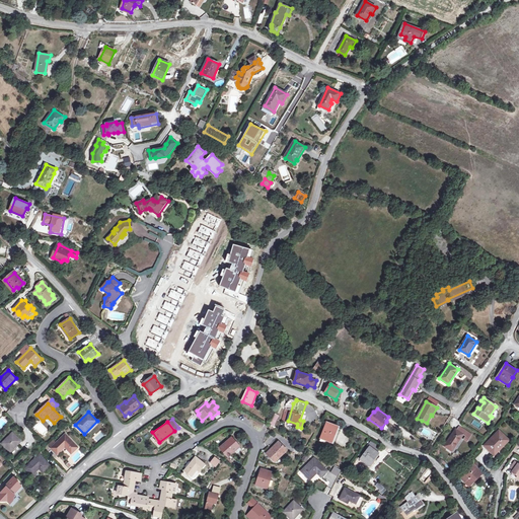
[(339,427),(327,422),(321,438),(332,442),(339,427)]
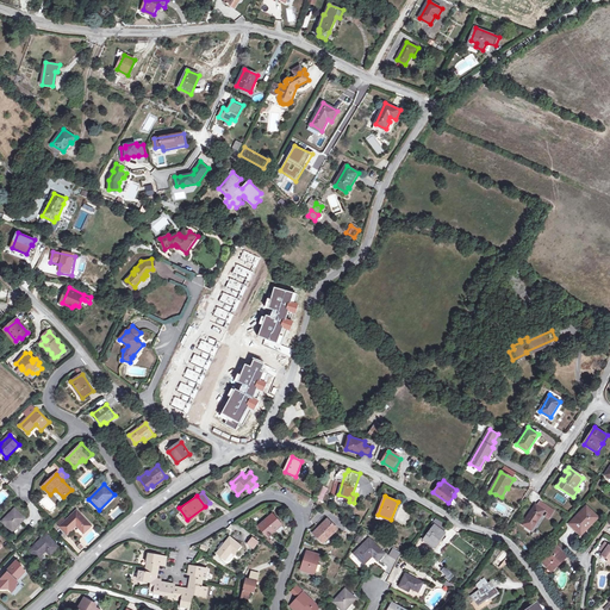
[(548,514),(552,515),(554,511),(540,502),(537,505),(536,504),(523,524),(531,530),(546,511),(548,514)]
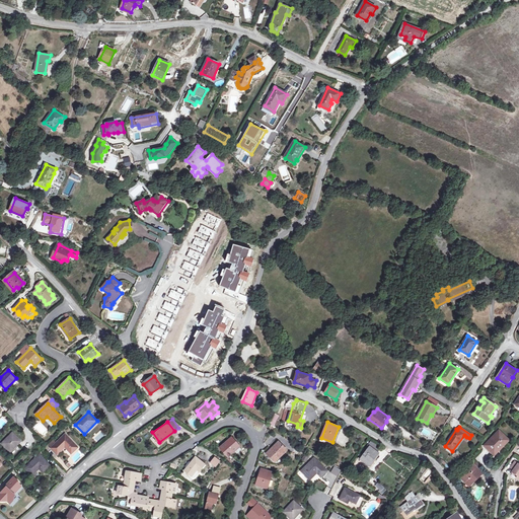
[(485,446),(493,454),(500,448),(501,449),(509,440),(500,431),(485,446)]
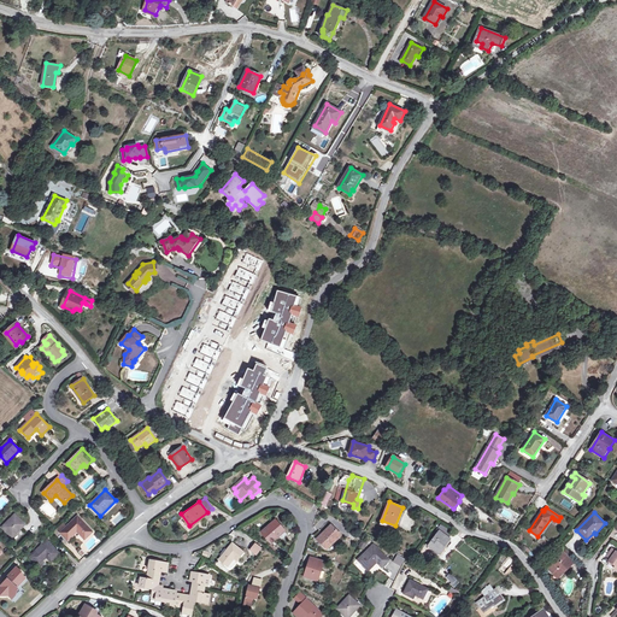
[(13,538),(25,524),(16,515),(3,528),(13,538)]
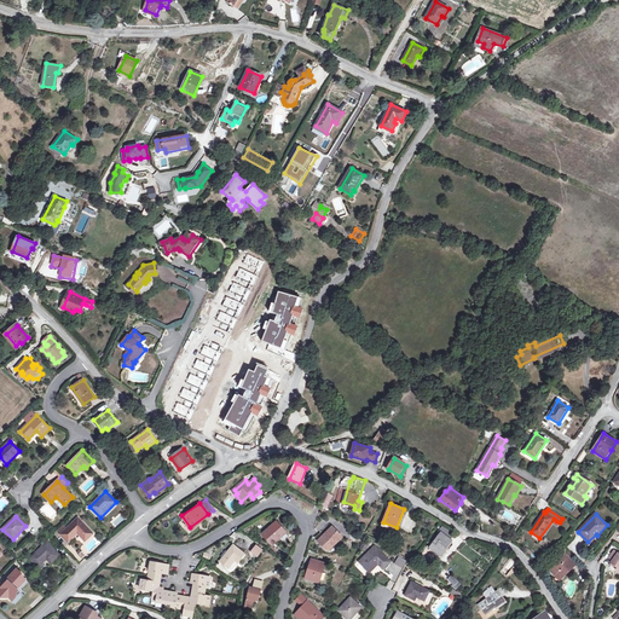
[(86,541),(93,533),(79,518),(68,527),(61,534),(69,542),(77,533),(86,541)]
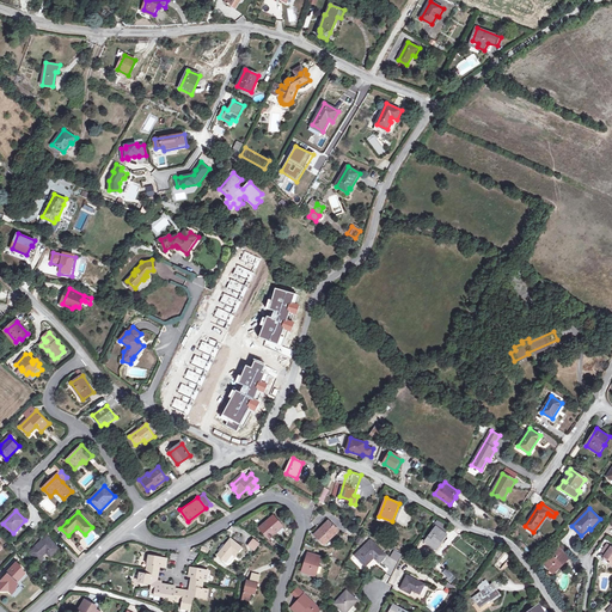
[(276,530),(281,524),(281,522),(269,514),(258,530),(270,538),(276,530)]
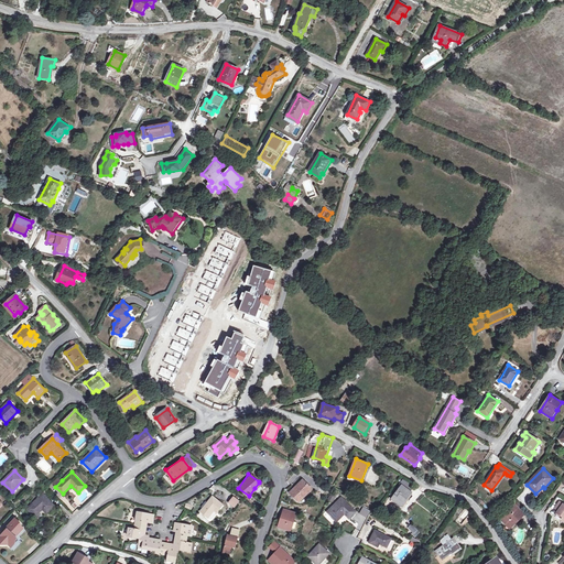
[(58,478),(53,484),(55,487),(62,480),(58,478)]
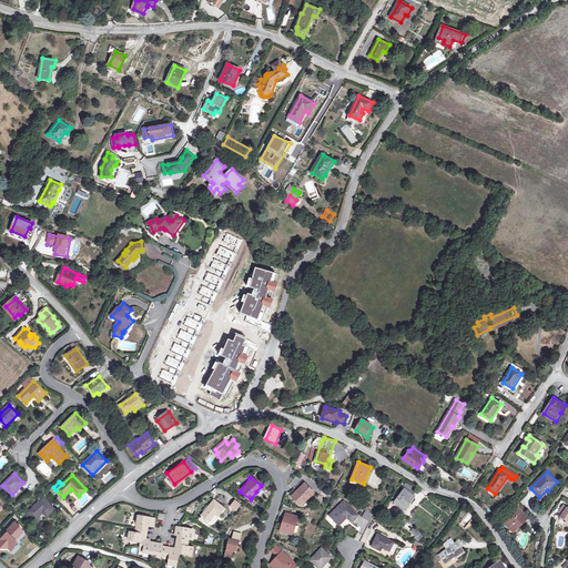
[(316,492),(307,482),(294,494),(303,504),(316,492)]
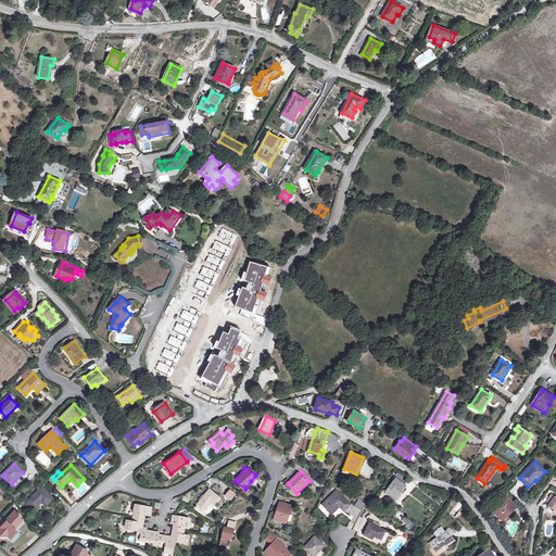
[(527,488),(528,487),(519,478),(518,479),(527,488)]
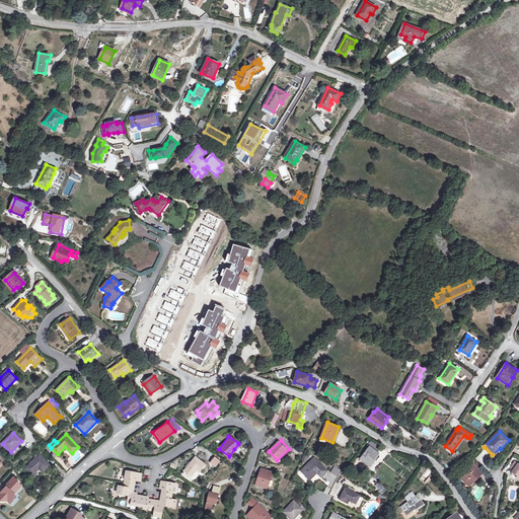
[(379,453),(370,447),(361,460),(369,465),(373,460),(374,461),(379,453)]
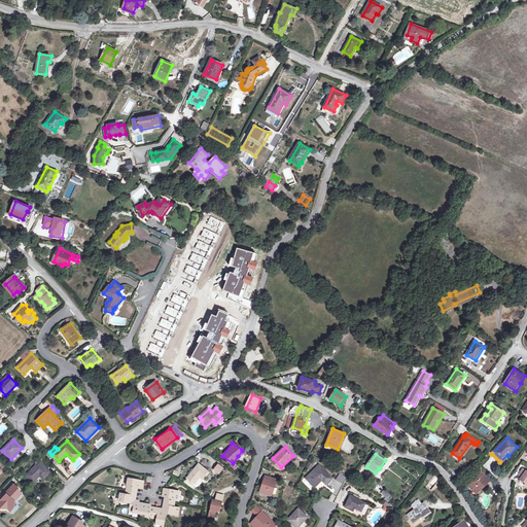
[(41,475),(45,478),(50,472),(40,461),(26,476),(33,483),(39,477),(41,475)]
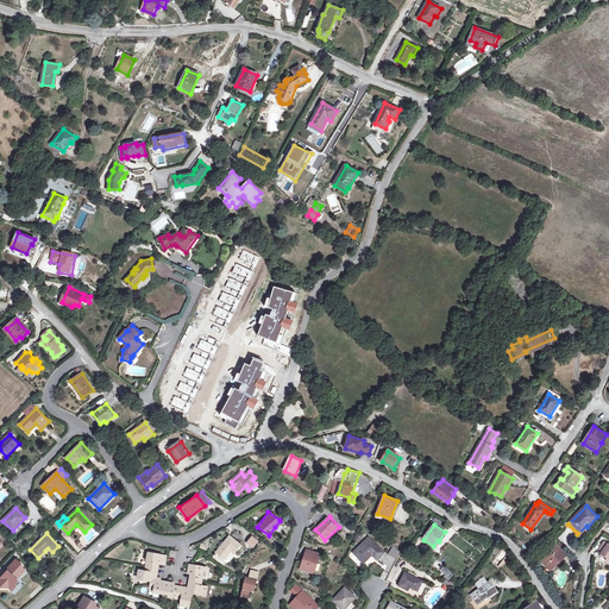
[(256,550),(261,541),(252,537),(248,545),(256,550)]
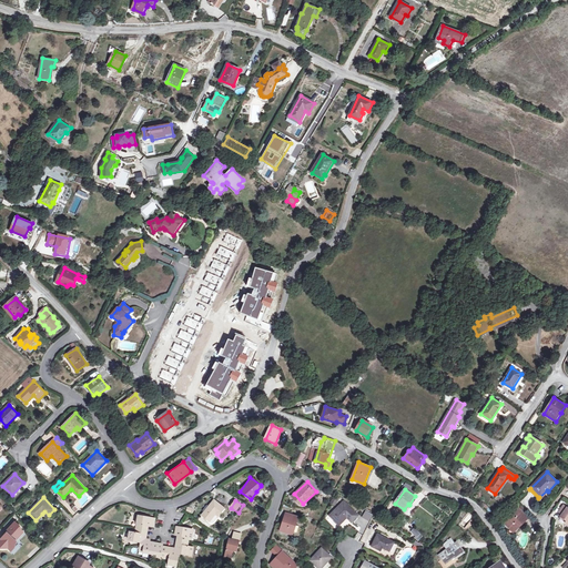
[(359,517),(346,501),(330,516),(340,526),(347,518),(352,524),(359,517)]
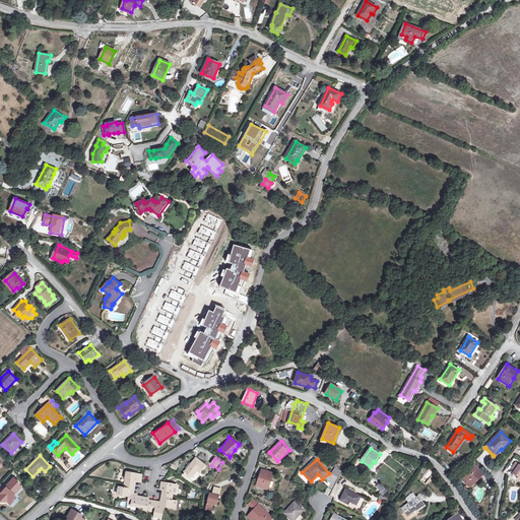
[(185,474),(193,479),(195,476),(198,478),(205,467),(195,460),(185,474)]
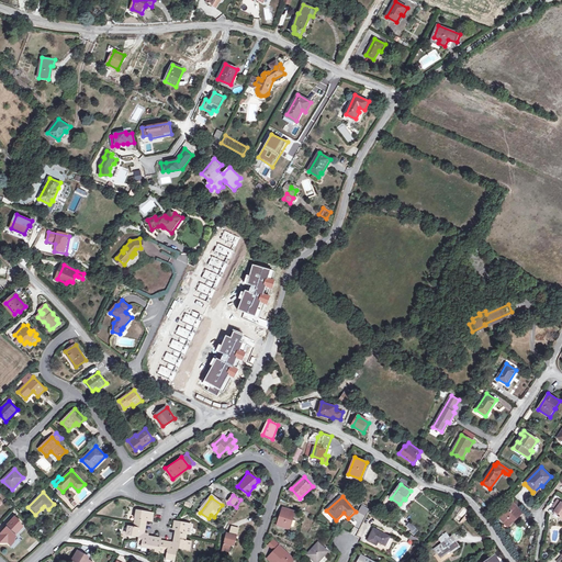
[(499,518),(505,523),(506,521),(510,526),(523,513),(518,508),(514,504),(508,509),(507,512),(499,518)]
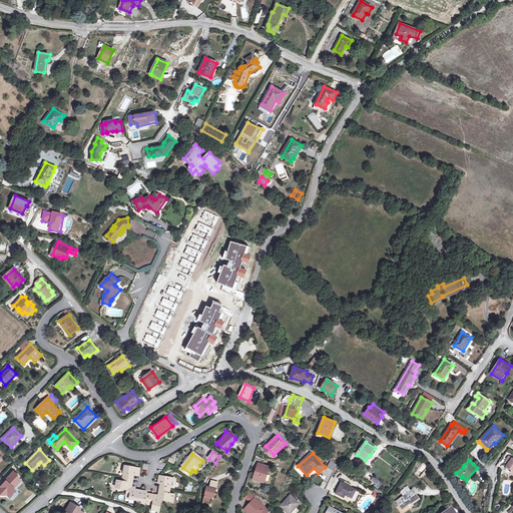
[(327,468),(334,472),(338,466),(331,462),(327,468)]
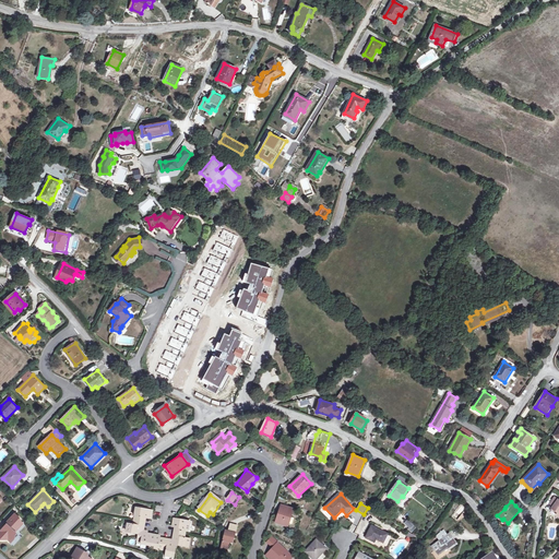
[(141,539),(141,540),(150,542),(154,543),(154,545),(163,546),(166,546),(166,551),(170,552),(170,550),(175,550),(176,540),(178,540),(187,542),(187,537),(189,537),(190,533),(183,532),(183,528),(185,524),(187,525),(187,520),(185,520),(186,515),(171,514),(170,523),(174,523),(173,527),(171,535),(164,535),(159,534),(155,534),(155,532),(151,532),(146,531),(142,531),(142,528),(143,520),(144,516),(149,516),(150,508),(135,506),(134,510),(133,510),(132,519),(132,523),(127,522),(126,527),(128,527),(128,531),(138,532),(137,538),(141,539)]
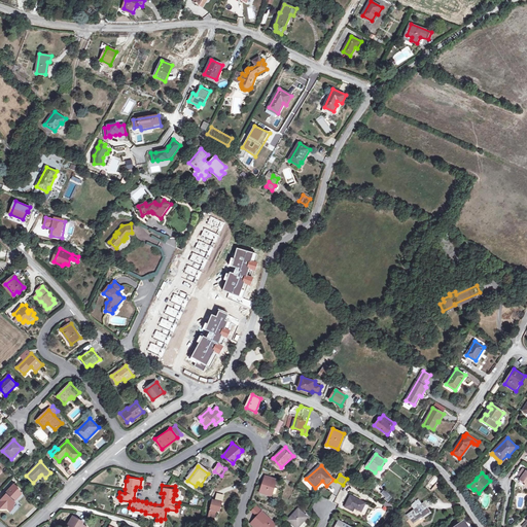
[(279,480),(268,477),(262,492),(274,495),(279,480)]
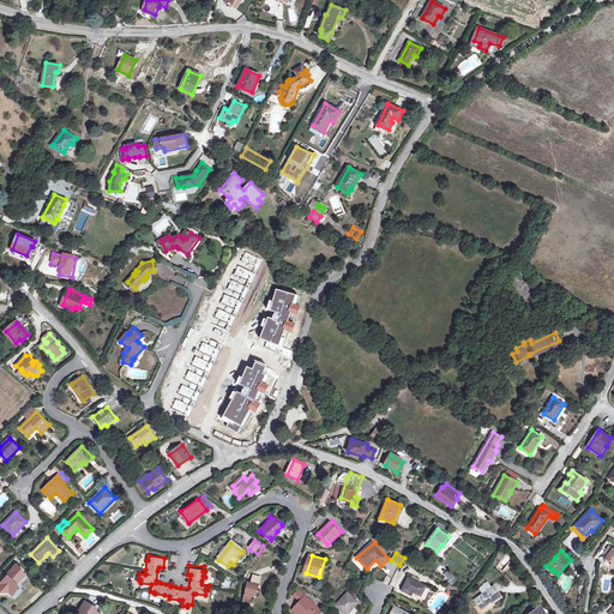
[(506,555),(495,566),(504,573),(515,563),(506,555)]
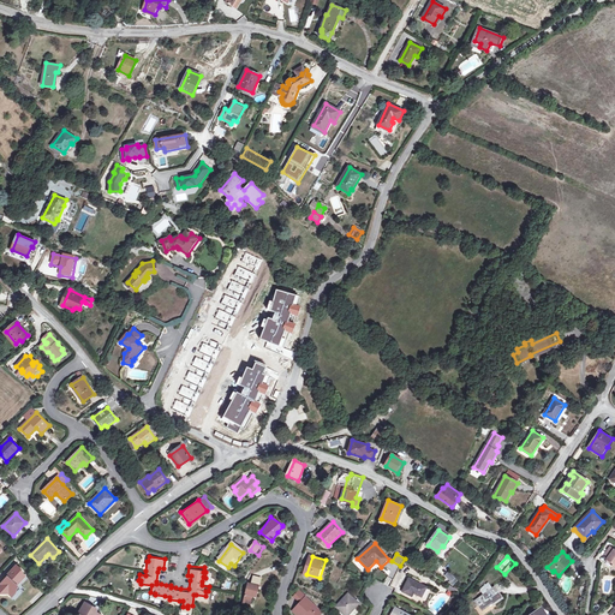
[(16,590),(19,586),(18,585),(28,575),(24,573),(24,571),(18,565),(7,575),(10,577),(1,585),(1,593),(11,593),(13,596),(18,592),(16,590)]
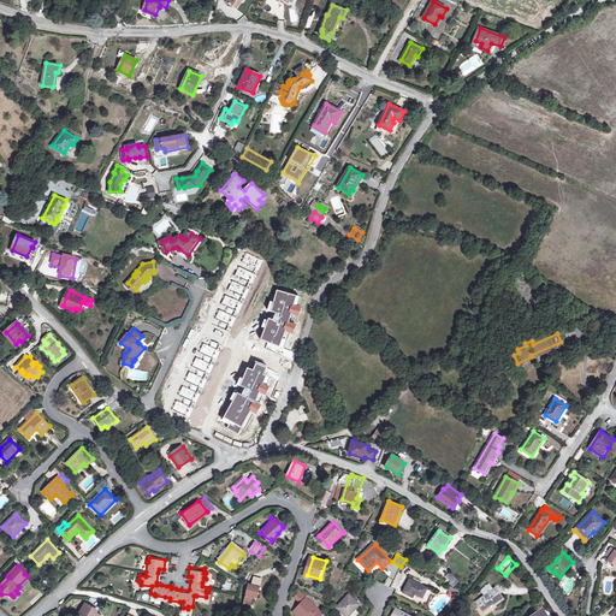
[(455,587),(460,582),(450,573),(445,578),(455,587)]
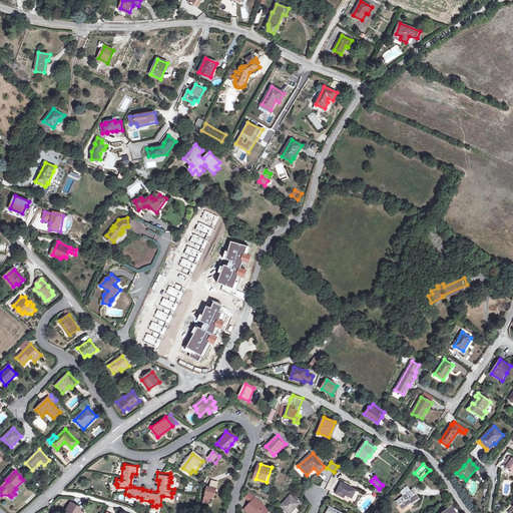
[(210,491),(209,491),(204,502),(211,505),(213,500),(212,500),(214,495),(218,496),(225,481),(218,478),(215,485),(214,484),(210,491)]
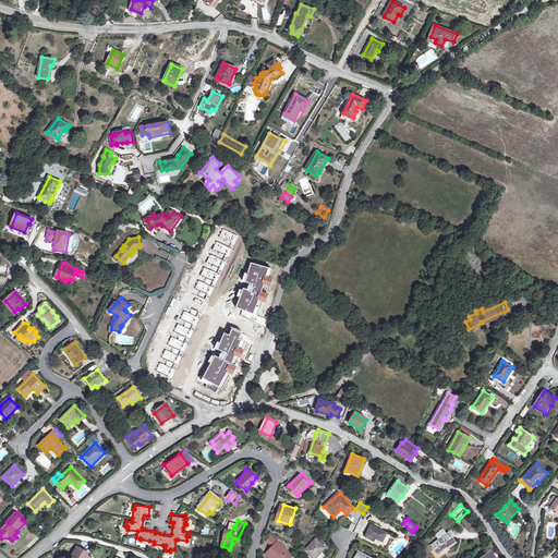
[(366,537),(375,542),(376,540),(384,543),(388,534),(372,526),(366,537)]
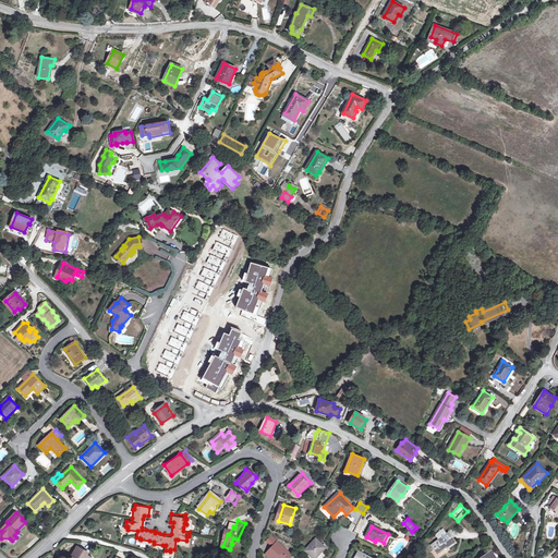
[(437,533),(441,538),(447,534),(443,529),(437,533)]
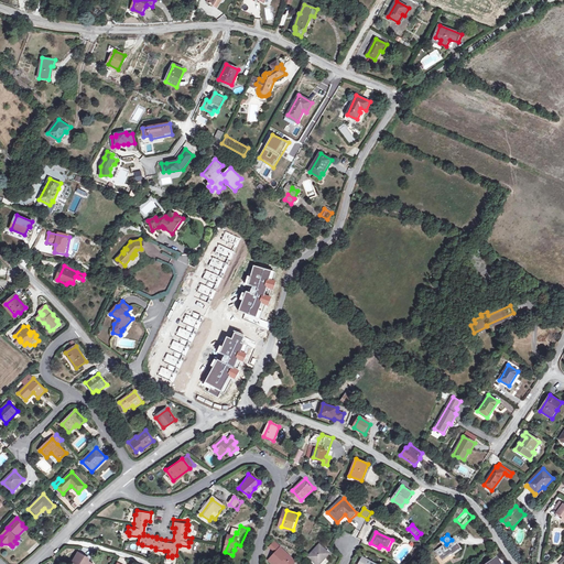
[(452,540),(446,544),(436,551),(442,560),(452,552),(453,554),(461,549),(454,539),(452,540)]
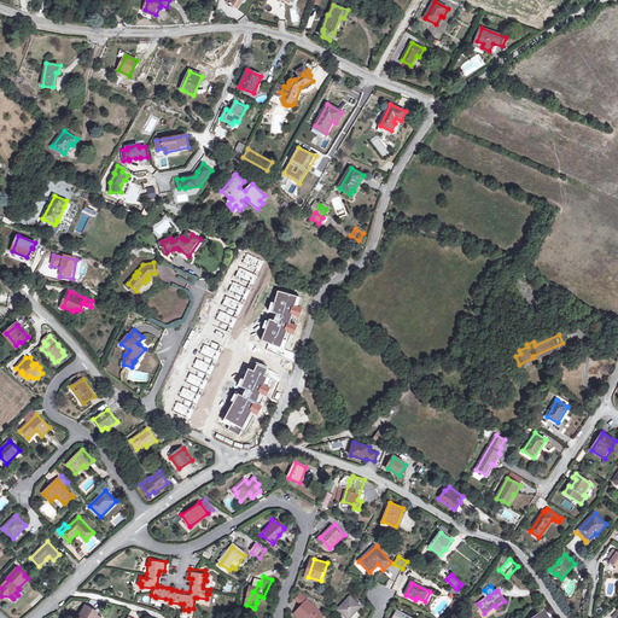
[(348,617),(360,608),(350,598),(336,610),(343,617),(348,617)]
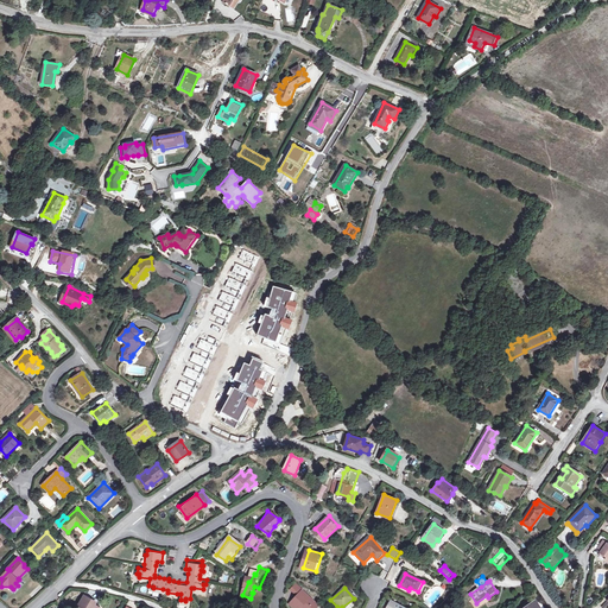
[(318,607),(321,606),(302,594),(291,607),(304,607),(305,607),(318,607)]
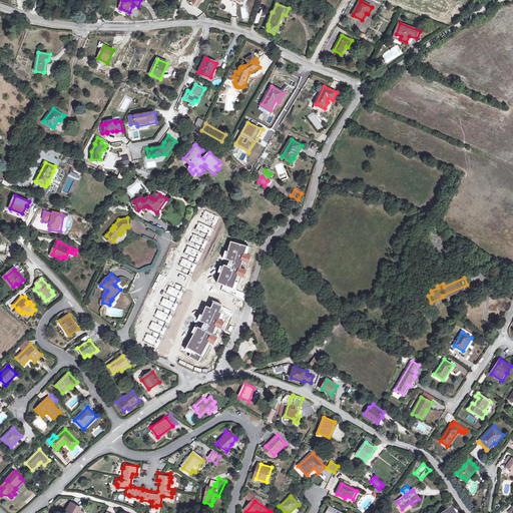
[(69,512),(83,512),(80,510),(77,508),(78,507),(78,506),(74,503),(68,512),(69,512)]
